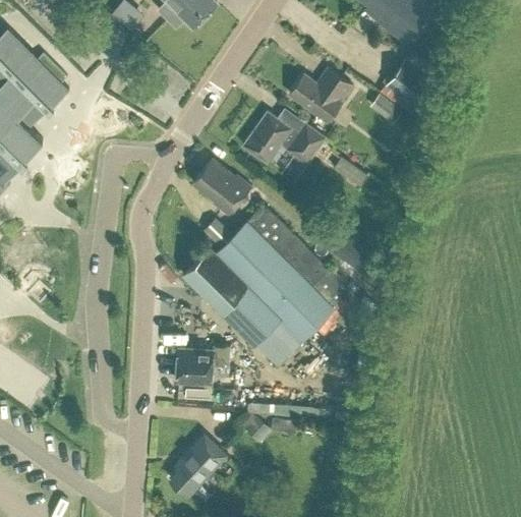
[(183,19),(192,29),(217,4),(212,0),(164,0),(166,2),(159,10),(176,27),(183,19)]
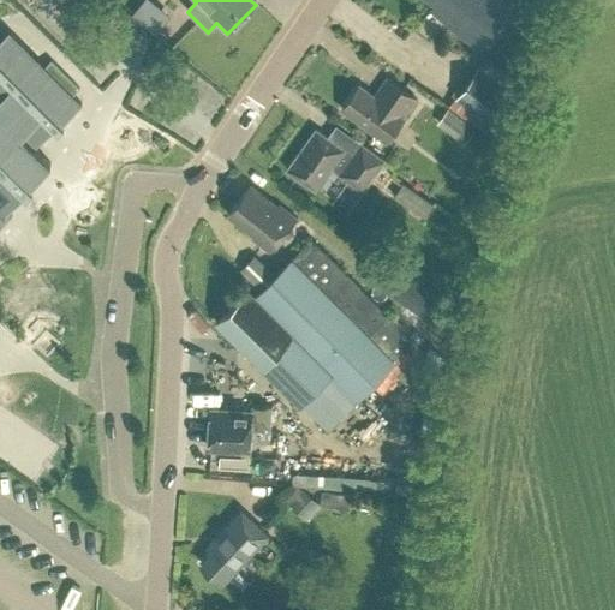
[(424,0),(434,9),(430,13),(476,51),(509,11),(496,0),(424,0)]
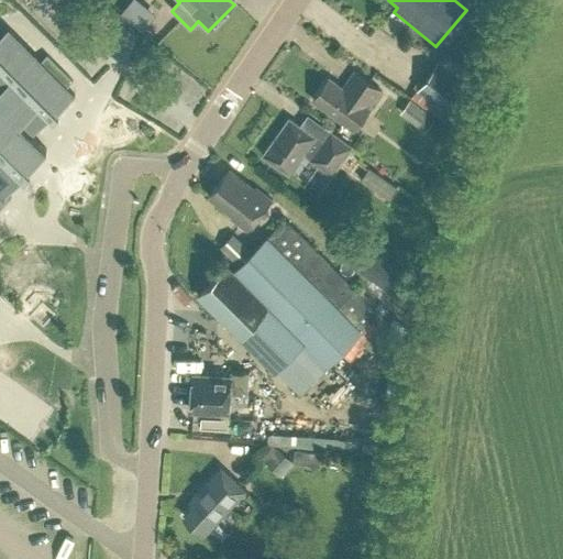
[(0,194),(20,174),(24,178),(31,172),(29,170),(42,156),(46,152),(31,136),(48,120),(53,123),(58,118),(56,116),(56,114),(75,97),(67,89),(73,83),(46,57),(41,64),(8,31),(3,35),(0,39),(0,194)]
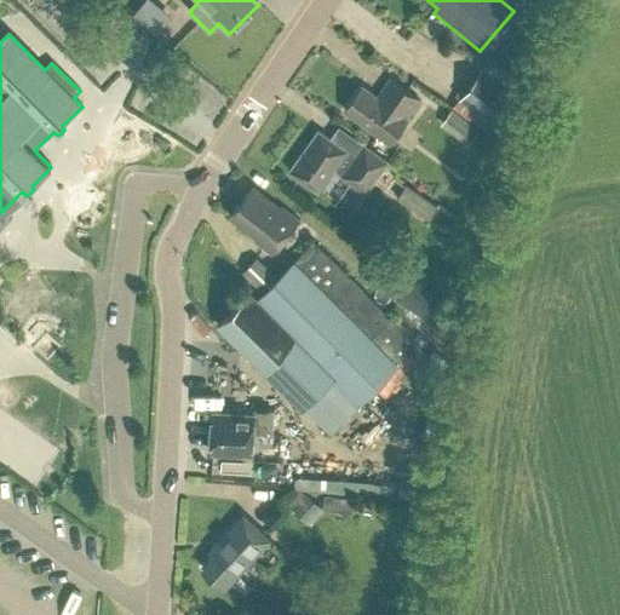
[(452,110),(498,143),(507,150),(523,102),(522,99),(482,70),(452,110)]
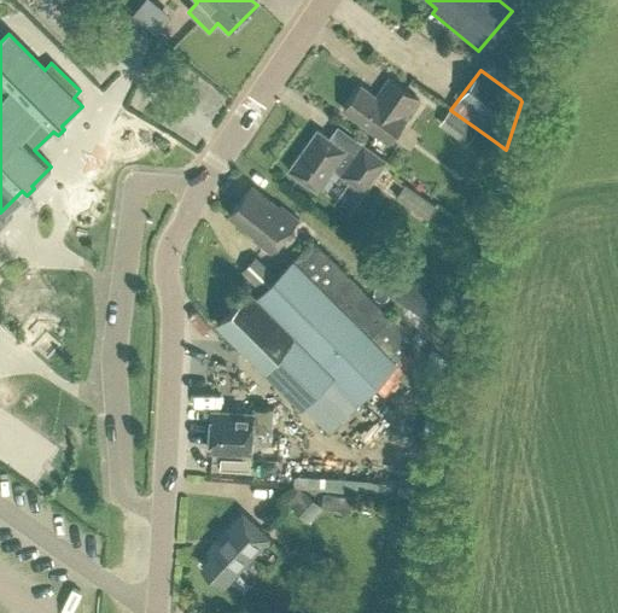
[(419,105),(389,82),(375,100),(361,89),(343,114),(388,145),(404,122),(406,122),(419,105)]
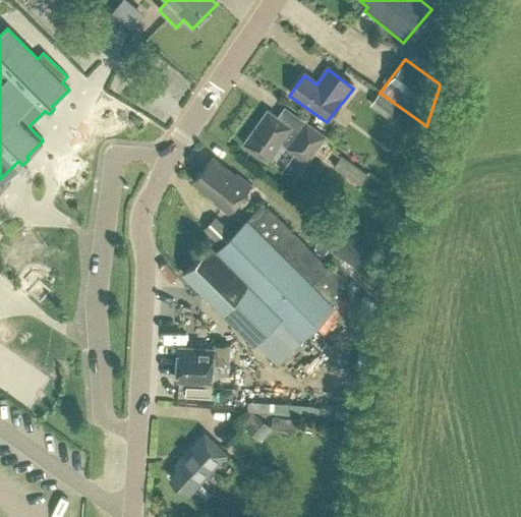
[(370,107),(393,123),(402,111),(380,95),(370,107)]
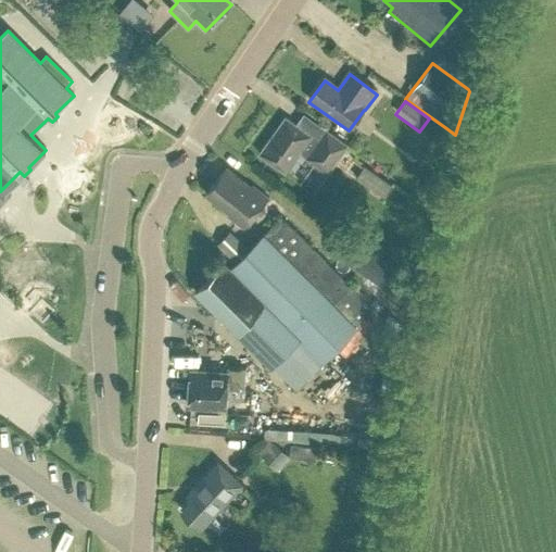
[(299,154),(328,175),(342,154),(346,149),(326,133),(318,143),(285,120),(258,155),(286,174),(299,154)]
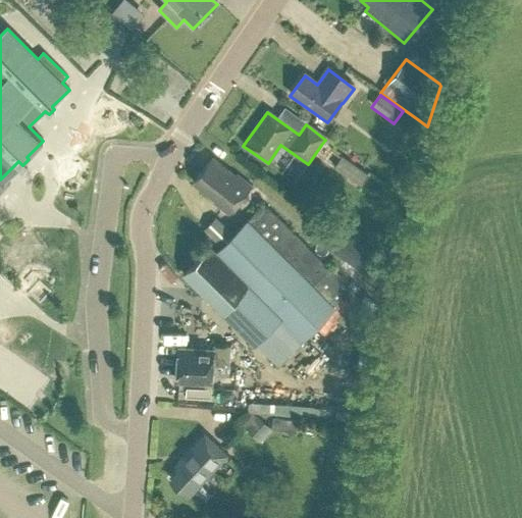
[(367,175),(342,157),(337,163),(333,169),(359,188),(367,175)]
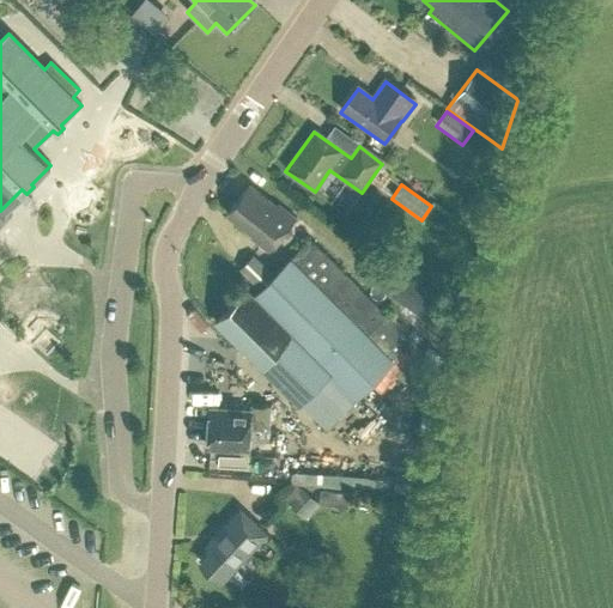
[(250,186),(228,216),(254,237),(252,239),(269,254),(296,220),(278,206),(277,207),(250,186)]
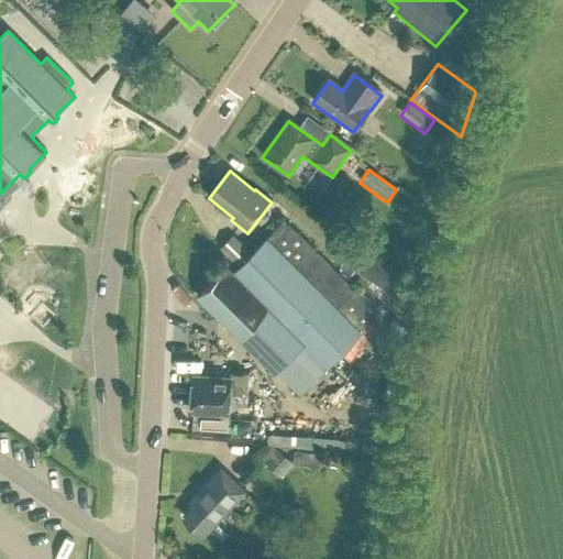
[(355,293),(355,292),(320,258),(317,253),(298,234),(285,222),(252,256),(232,238),(220,250),(239,269),(233,274),(227,267),(198,297),(275,374),(275,373),(299,396),(327,369),(378,315),(355,293)]
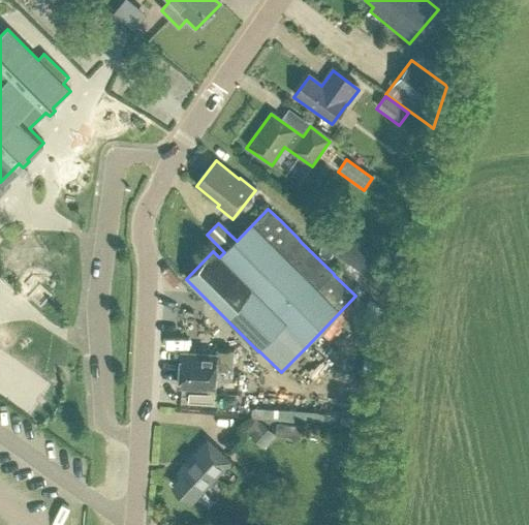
[(380,272),(344,247),(339,255),(374,280),(380,272)]
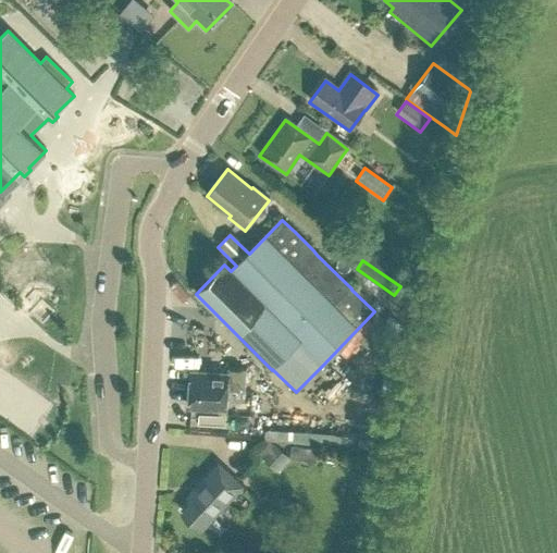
[(245,393),(246,370),(227,369),(227,373),(192,372),(189,408),(226,410),(227,392),(245,393)]
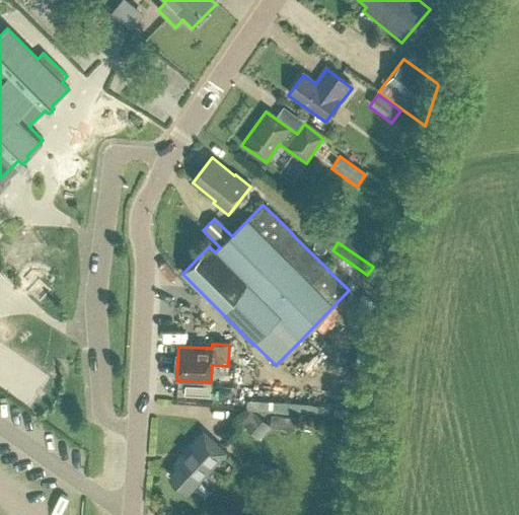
[(271,428),(294,430),(295,419),(272,417),(271,428)]
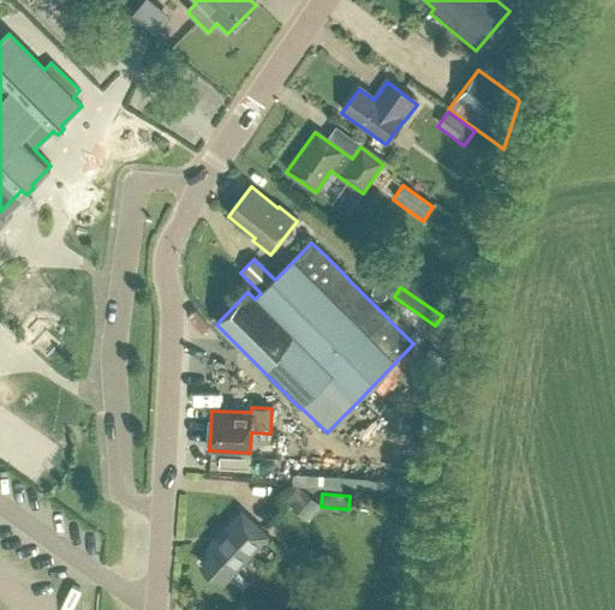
[(221,585),(266,538),(242,515),(207,552),(213,557),(203,568),(221,585)]
